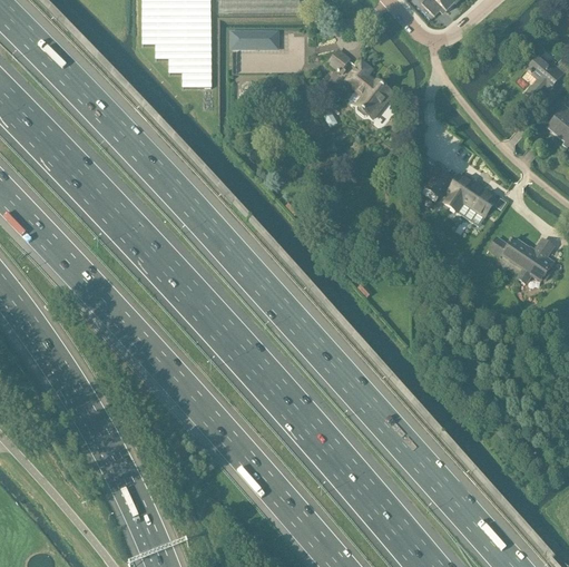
[(211,15),(211,0),(141,0),(143,44),(156,44),(156,58),(169,58),(169,72),(183,72),(183,87),(212,87),(211,15)]
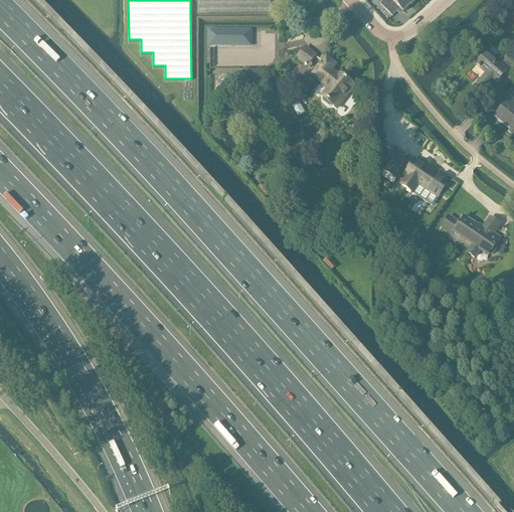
[(197,0),(198,10),(272,10),(271,0),(197,0)]
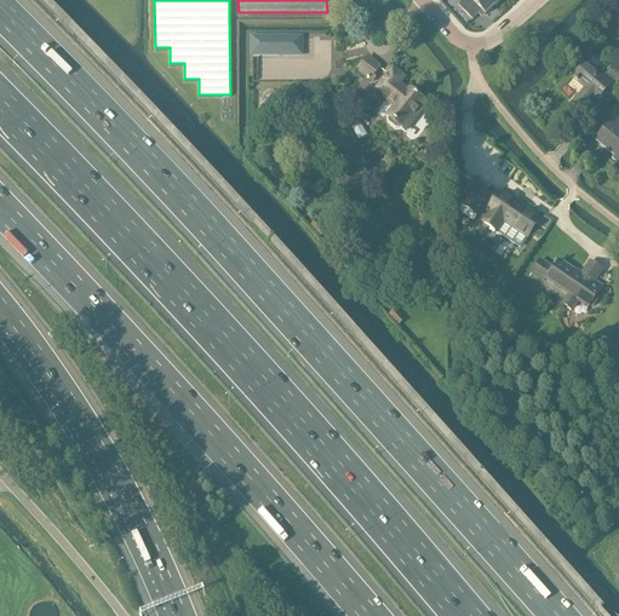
[(486,12),(498,0),(469,0),(462,0),(459,3),(474,17),(482,9),(486,12)]
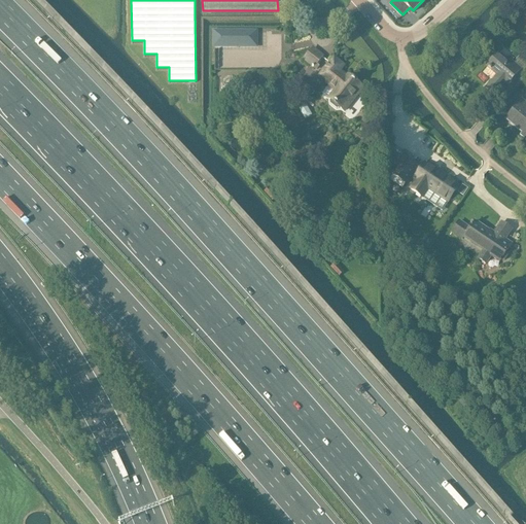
[(230,29),(214,29),(214,44),(230,44),(230,29)]
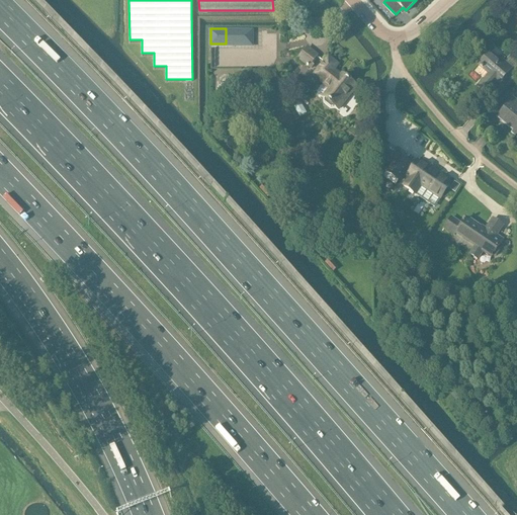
[(250,28),(233,28),(233,44),(242,44),(242,40),(243,40),(243,39),(250,39),(250,34),(250,28)]
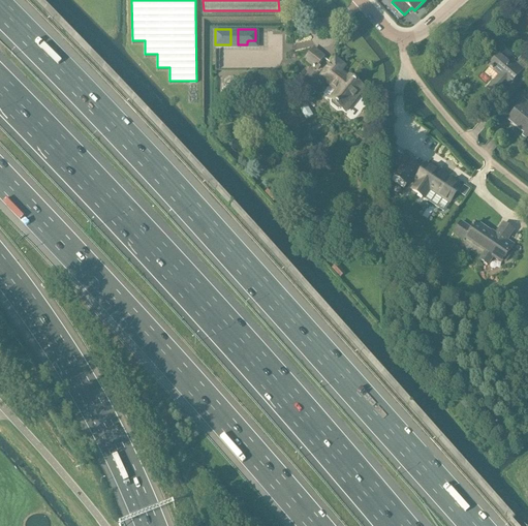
[(318,62),(324,54),(314,47),(306,57),(318,67),(320,64),(318,62)]
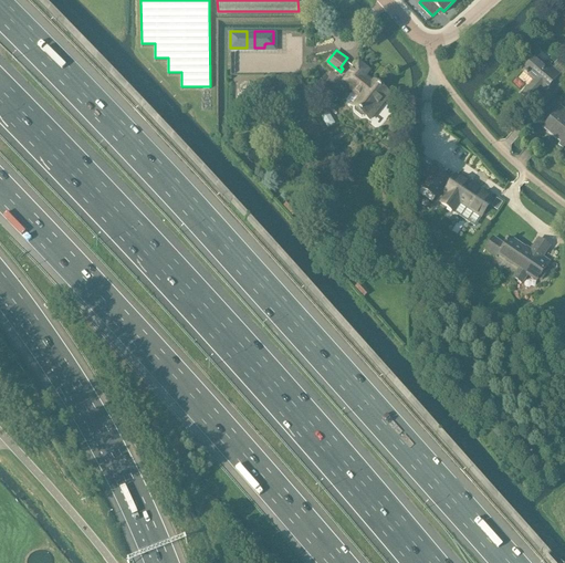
[(546,81),(552,75),(555,79),(561,73),(548,63),(547,64),(535,54),(523,69),(535,79),(524,91),(533,98),(547,82),(546,81)]
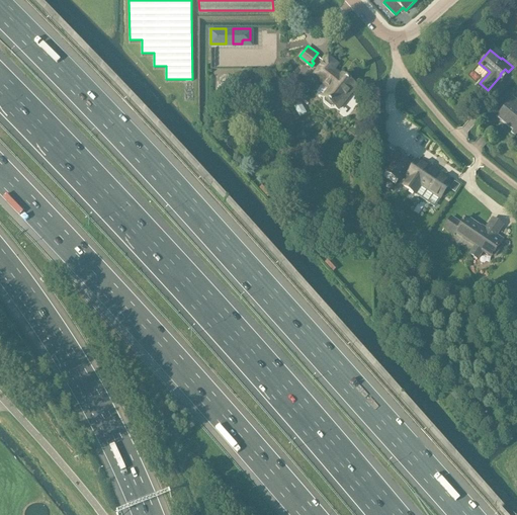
[(357,84),(343,72),(341,74),(334,68),(338,63),(329,55),(315,73),(331,86),(325,94),(326,96),(325,97),(325,99),(331,104),(334,104),(335,102),(339,106),(357,84)]
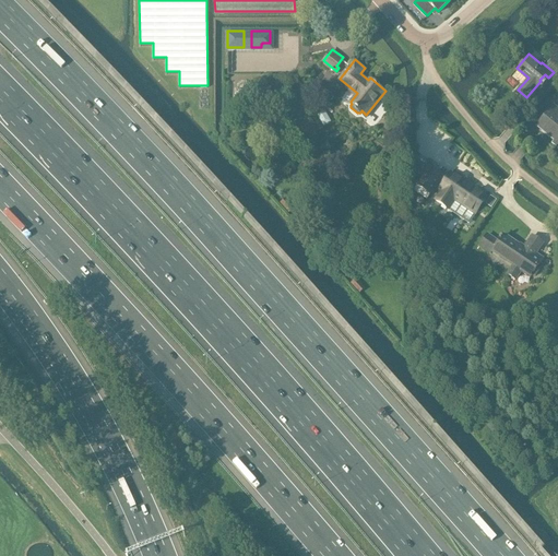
[(557,105),(555,103),(537,125),(555,139),(554,142),(557,145),(557,105)]
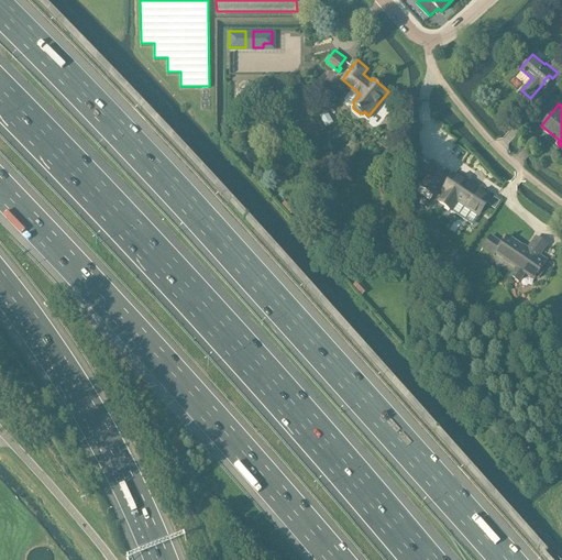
[(420,184),(434,194),(447,175),(432,165),(420,184)]
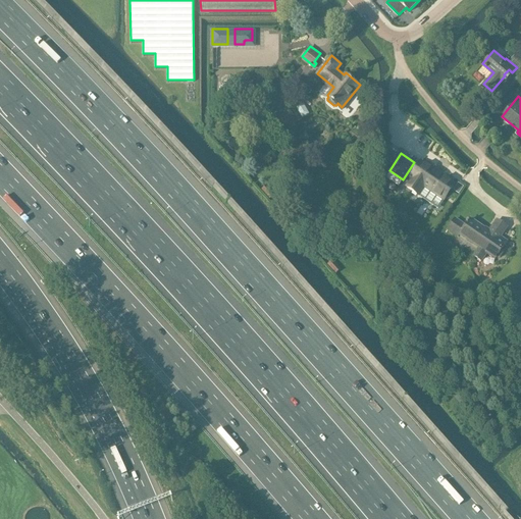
[(424,184),(445,197),(455,183),(440,173),(443,171),(435,167),(434,168),(421,160),(411,175),(412,176),(407,185),(419,193),(424,184)]
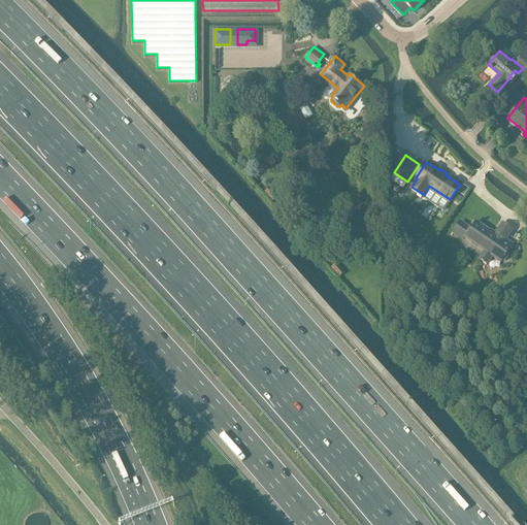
[(454,228),(453,230),(463,237),(465,235),(485,249),(480,257),(487,262),(492,254),(495,256),(501,260),(502,258),(504,259),(506,258),(511,253),(509,251),(508,249),(513,242),(505,238),(513,227),(503,221),(495,232),(475,220),(473,223),(462,216),(460,220),(454,228)]
